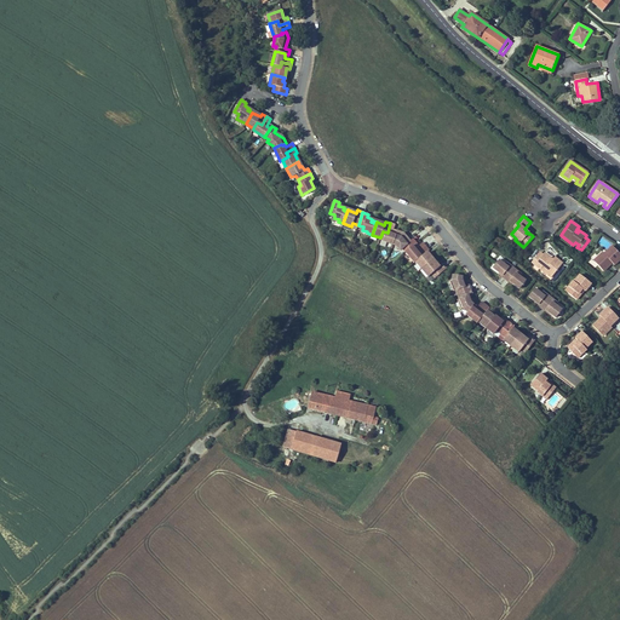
[(396,234),(392,233),(394,230),(395,225),(390,223),(388,233),(383,231),(380,237),(379,240),(392,245),(396,236),(395,235),(396,234)]
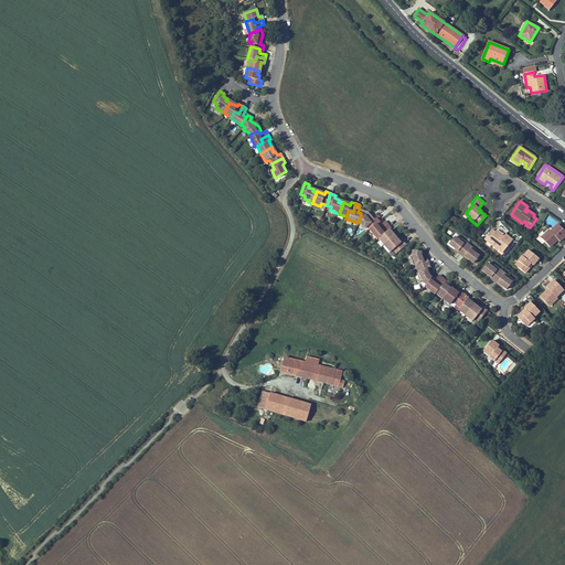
[(376,223),(379,221),(375,217),(373,220),(369,215),(370,214),(368,213),(361,211),(361,213),(360,214),(361,215),(358,223),(361,223),(364,227),(366,226),(369,230),(376,223)]
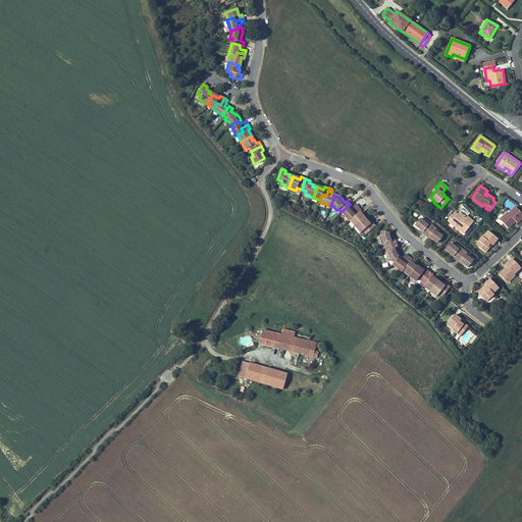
[(341,212),(349,221),(350,220),(355,216),(352,213),(358,208),(356,204),(352,207),(350,209),(348,206),(341,212)]
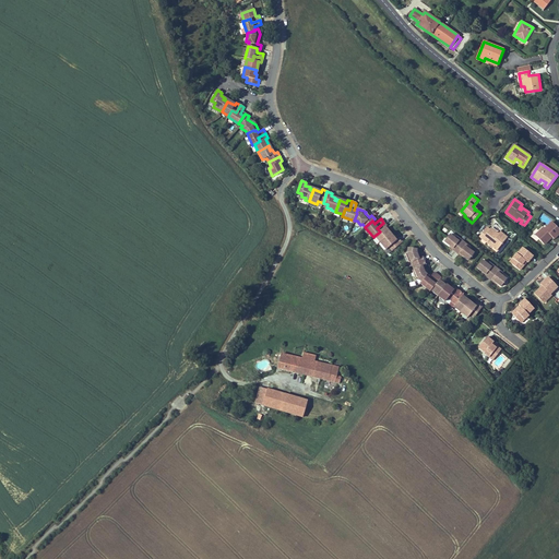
[(558,234),(558,229),(551,222),(545,228),(544,227),(538,232),(540,234),(537,237),(544,245),(549,240),(547,238),(550,236),(551,237),(554,239),(558,234)]
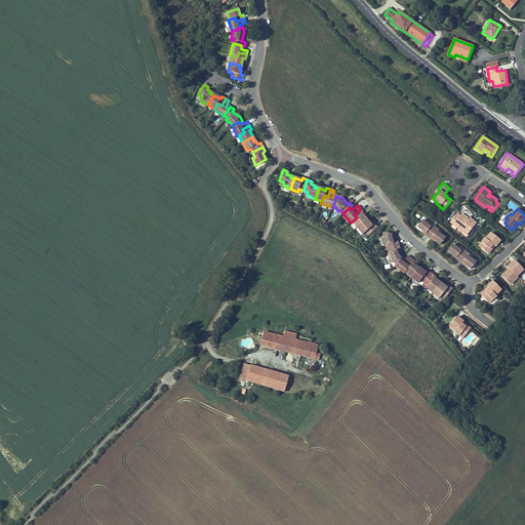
[(363,212),(360,209),(354,214),(357,217),(352,221),(357,228),(365,219),(361,214),(363,212)]
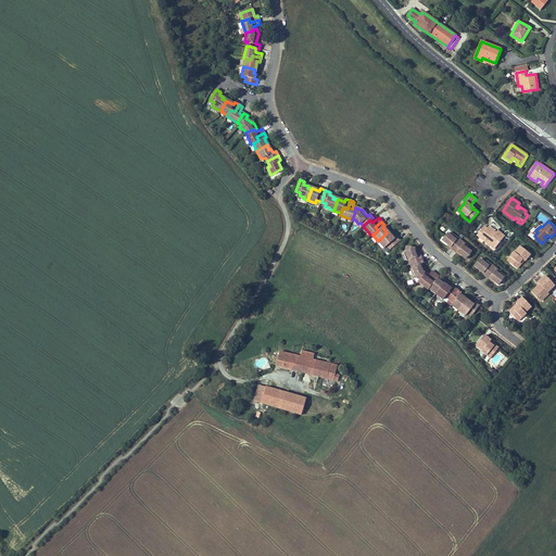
[(492,234),(494,231),(488,227),(487,229),(483,226),(477,235),(480,238),(479,240),(482,242),(483,240),(494,249),(504,237),(497,231),(495,234),(494,235),(492,234)]
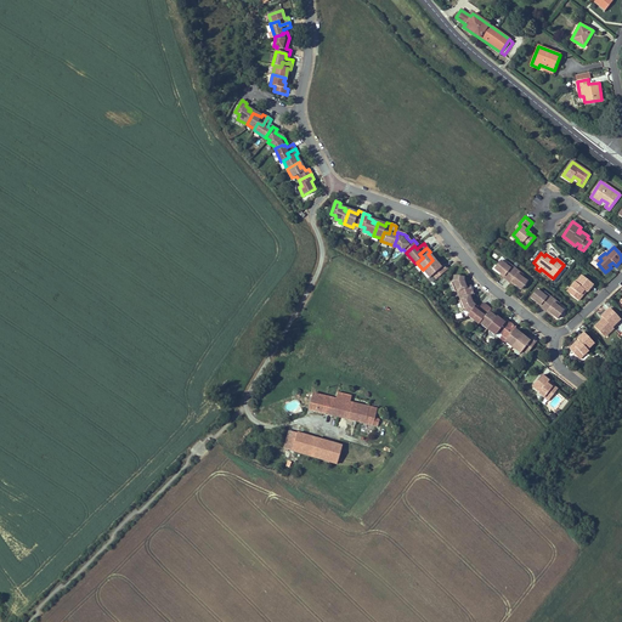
[(433,260),(423,270),(425,273),(428,272),(431,276),(433,275),(436,278),(447,270),(444,265),(441,267),(437,264),(435,265),(434,264),(435,263),(433,260)]
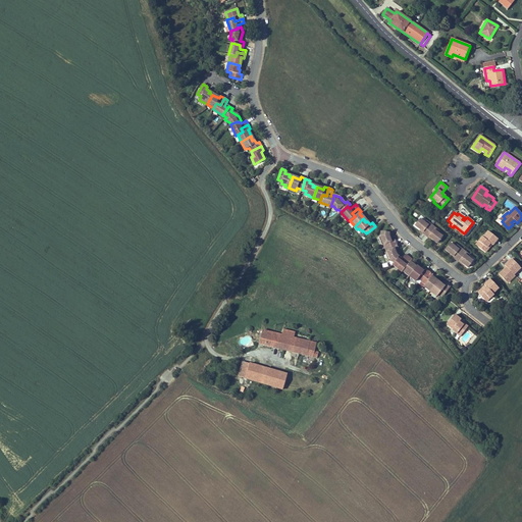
[(424,231),(427,233),(432,226),(426,221),(424,223),(419,219),(415,225),(420,229),(423,231),(424,231)]
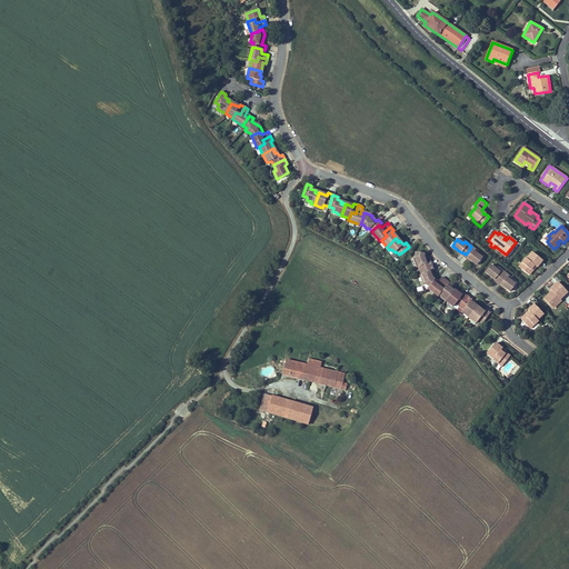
[(471,247),(466,255),(468,257),(468,258),(470,260),(477,265),(482,258),(477,255),(478,252),(471,247)]
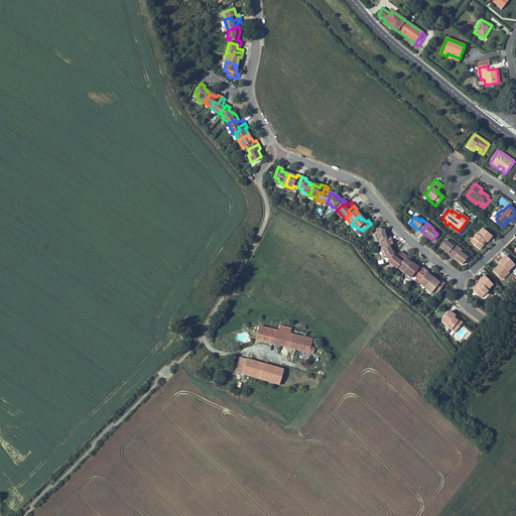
[(386,238),(385,236),(385,234),(384,234),(384,230),(377,229),(376,234),(379,242),(381,245),(391,241),(390,237),(386,238)]
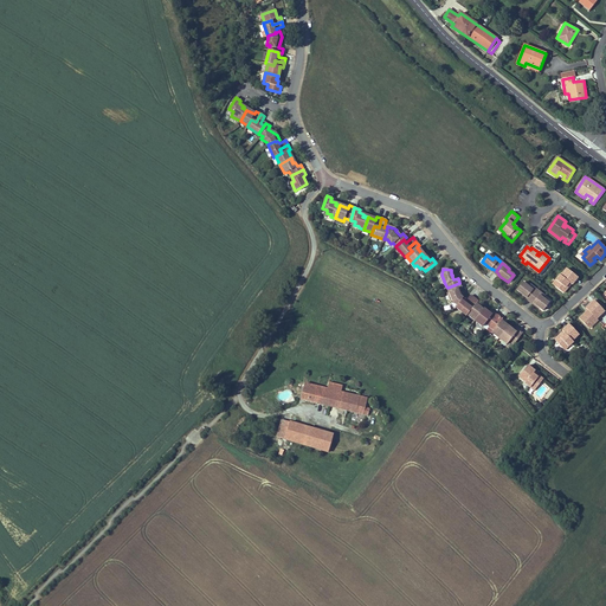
[(571,284),(572,285),(578,277),(567,269),(561,276),(560,275),(555,281),(558,282),(555,287),(563,292),(568,288),(566,287),(569,283),(571,284)]
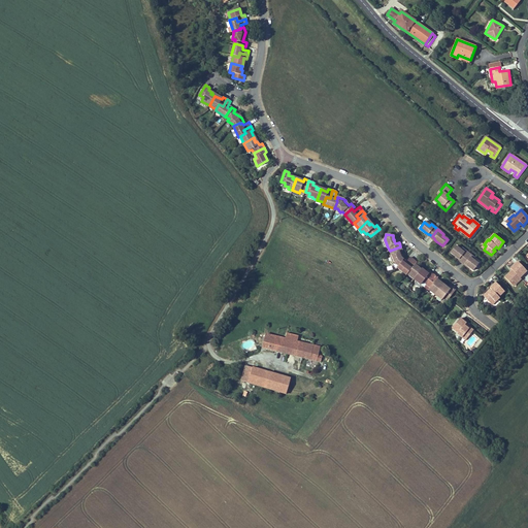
[(460,258),(463,260),(468,254),(462,249),(460,250),(455,245),(451,253),(456,257),(459,259),(460,258)]
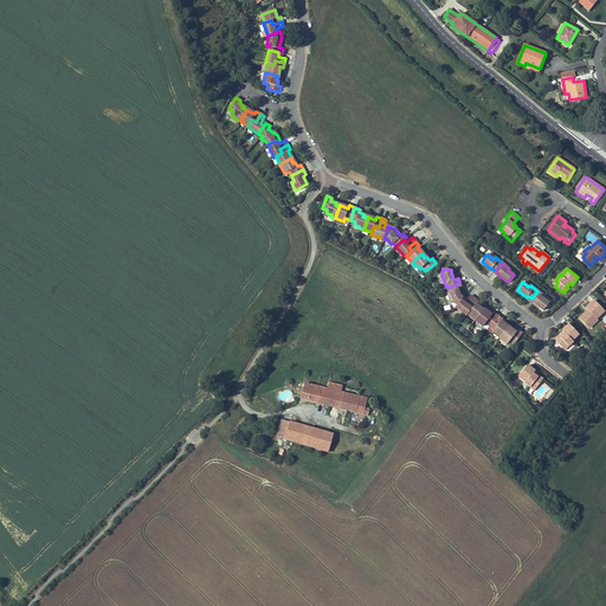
[(461,297),(459,295),(458,291),(457,289),(462,288),(459,283),(447,288),(449,292),(452,301),(457,304),(462,300),(463,298),(461,297)]
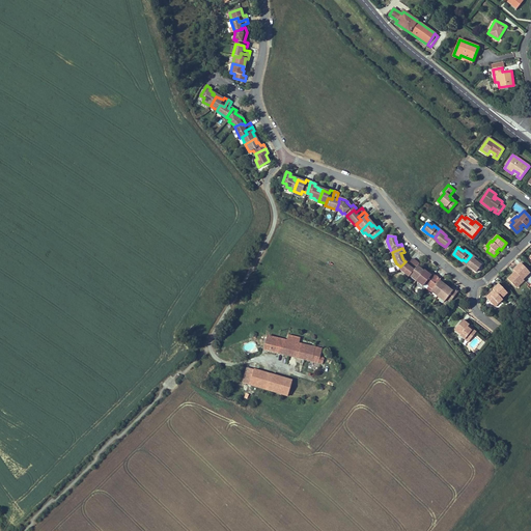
[(471,255),(466,261),(468,264),(468,266),(470,268),(476,272),(481,266),(476,261),(477,259),(471,255)]
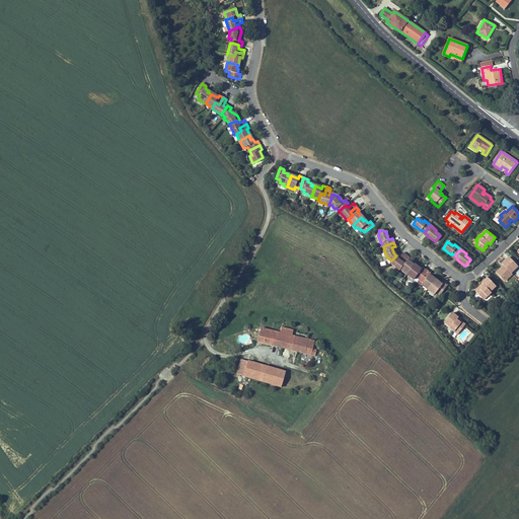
[(405,255),(402,253),(399,257),(398,258),(395,256),(391,261),(390,263),(399,271),(400,270),(404,265),(401,262),(405,255)]
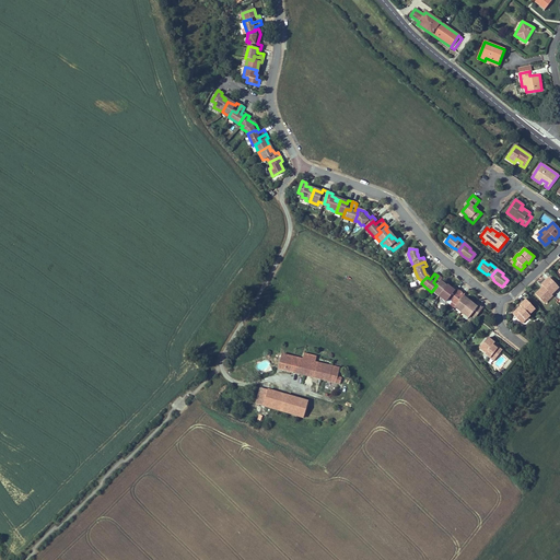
[(446,287),(440,281),(442,279),(438,276),(433,282),(436,286),(432,291),(439,295),(446,287)]
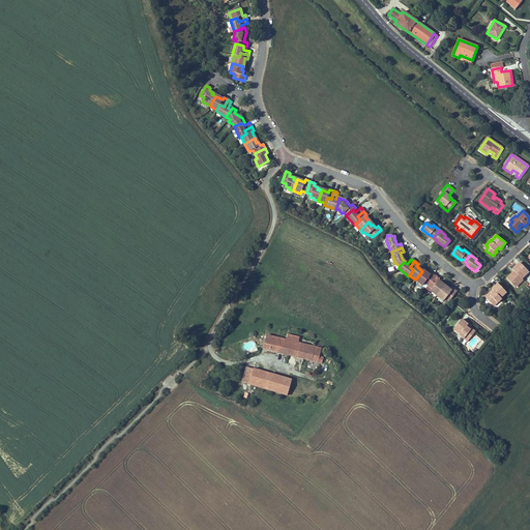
[(511,274),(507,278),(513,286),(517,283),(519,284),(523,280),(522,278),(528,272),(520,263),(512,269),(514,271),(516,272),(512,275),(511,274)]
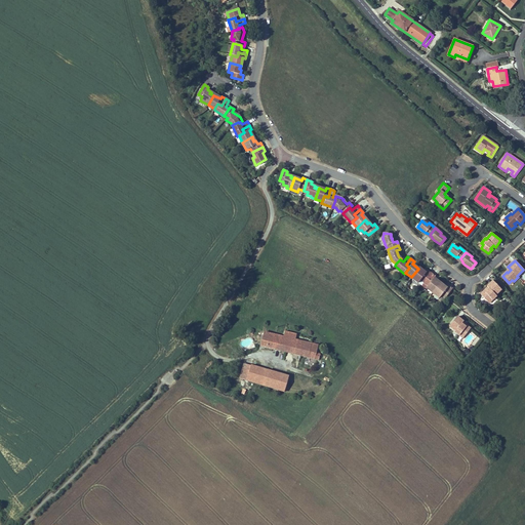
[(426,273),(422,270),(420,272),(419,271),(420,270),(418,269),(411,277),(414,280),(415,279),(418,281),(420,280),(425,283),(432,274),(428,271),(426,273)]
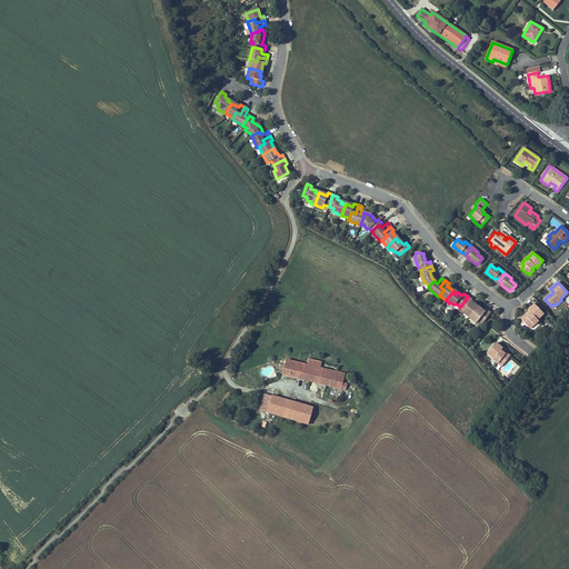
[(476,307),(469,302),(471,300),(468,297),(460,307),(463,309),(461,312),(468,317),(476,307)]
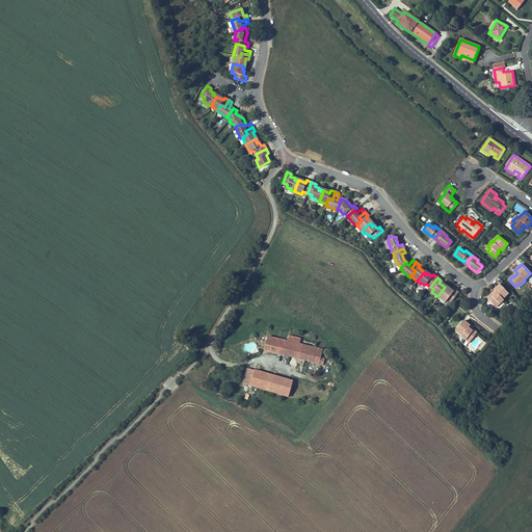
[(500,285),(494,291),(495,292),(496,293),(493,295),(491,294),(487,298),(494,306),(497,302),(499,304),(503,300),(502,299),(508,294),(500,285)]
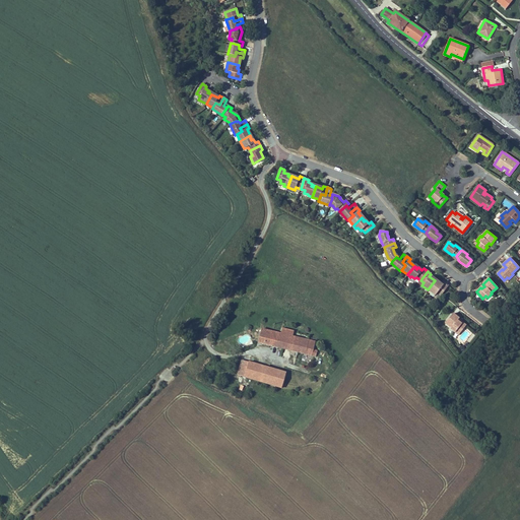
[(435,280),(428,289),(431,293),(432,291),(436,295),(438,293),(441,295),(448,286),(444,283),(443,285),(439,282),(438,284),(437,283),(437,282),(435,280)]
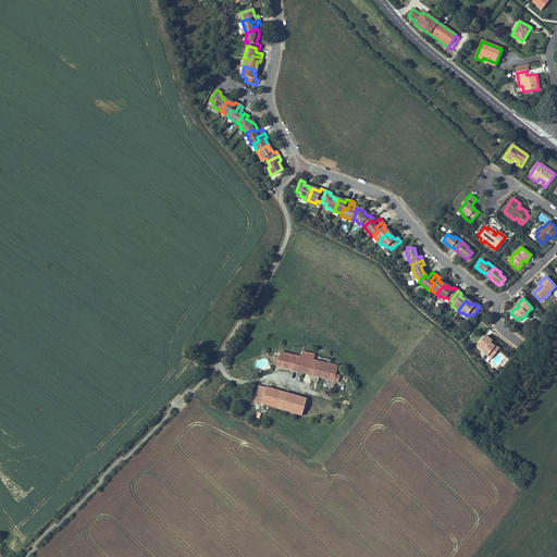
[(492,341),(485,336),(477,346),(483,350),(482,351),(487,356),(489,354),(493,357),(499,348),(494,345),(493,346),(490,344),(491,342),(492,341)]
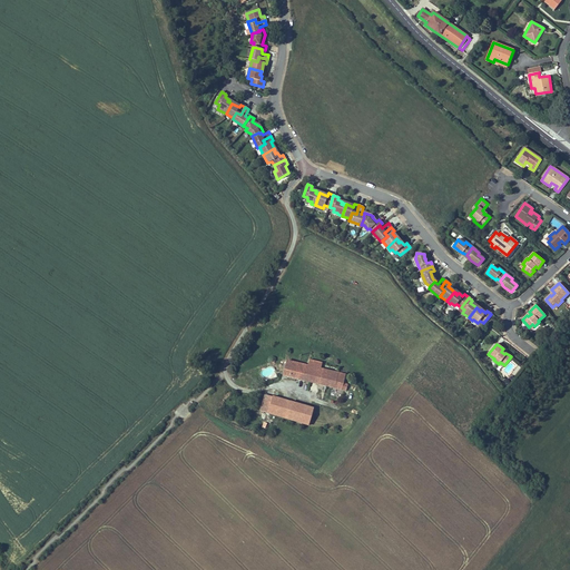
[(322,363),(310,360),(307,366),(321,370),(322,363)]
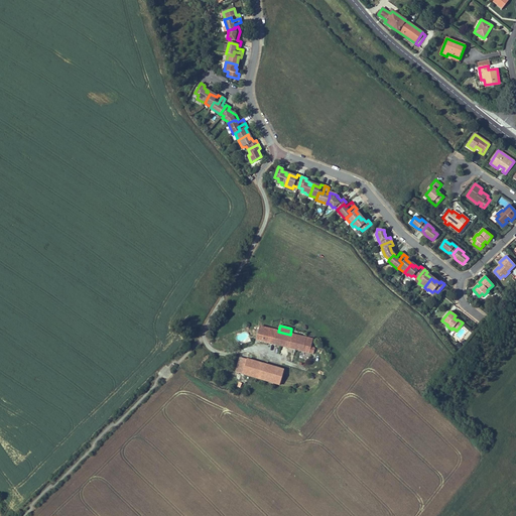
[(463,337),(467,339),(472,333),(462,326),(455,335),(461,340),(463,337)]
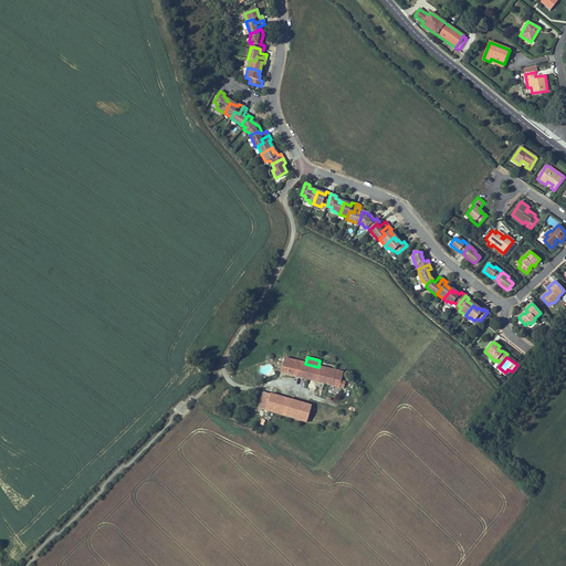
[(305,364),(284,358),(281,373),(296,376),(297,370),(302,371),(301,377),(339,387),(342,379),(338,379),(339,371),(318,367),(305,364)]
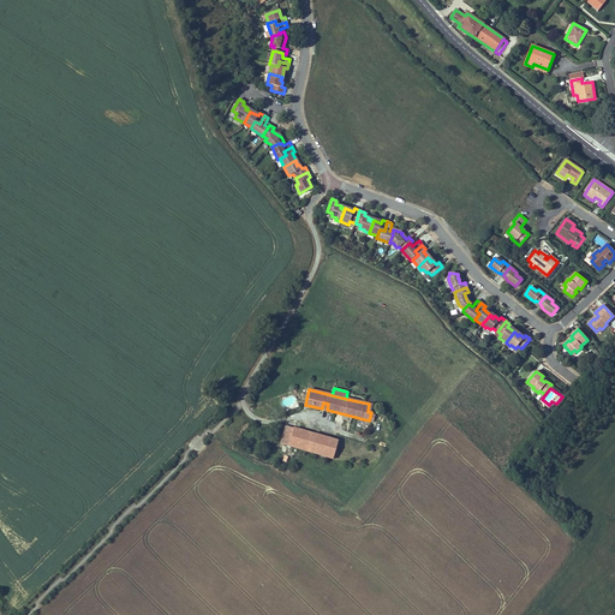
[(281,443),(290,446),(294,428),(286,425),(281,443)]
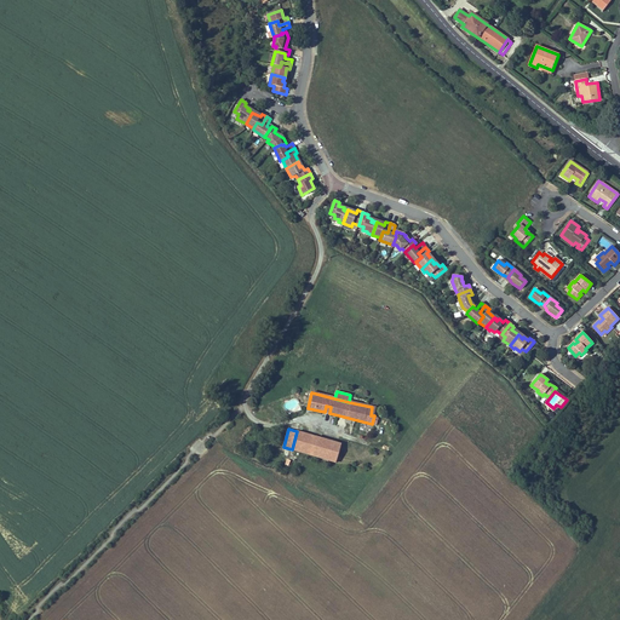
[(297,431),(292,449),(336,463),(342,445),(297,431)]
